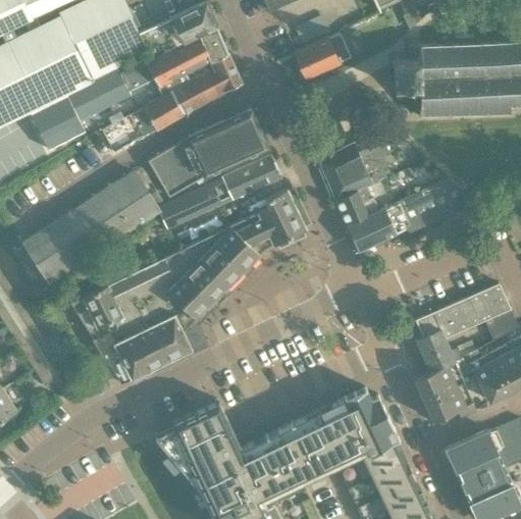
[(0,0),(0,37),(34,20),(33,19),(75,0),(0,0)]
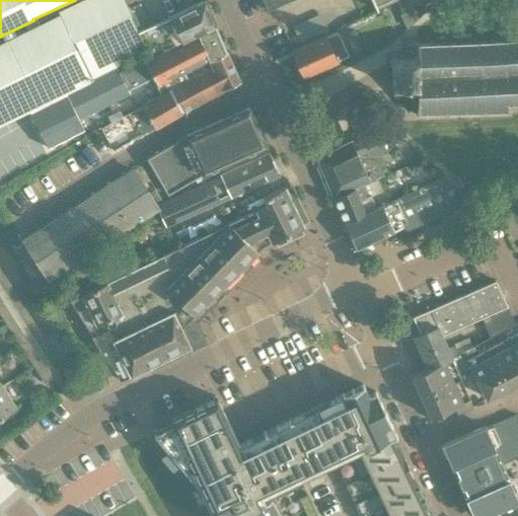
[(148,56),(139,35),(130,17),(131,17),(123,0),(95,0),(61,17),(61,16),(0,45),(0,129),(30,115),(30,114),(127,66),(148,56)]
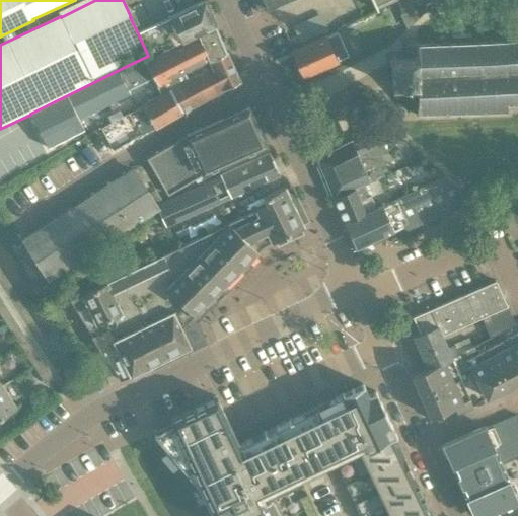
[(252,0),(261,15),(294,0),(252,0)]
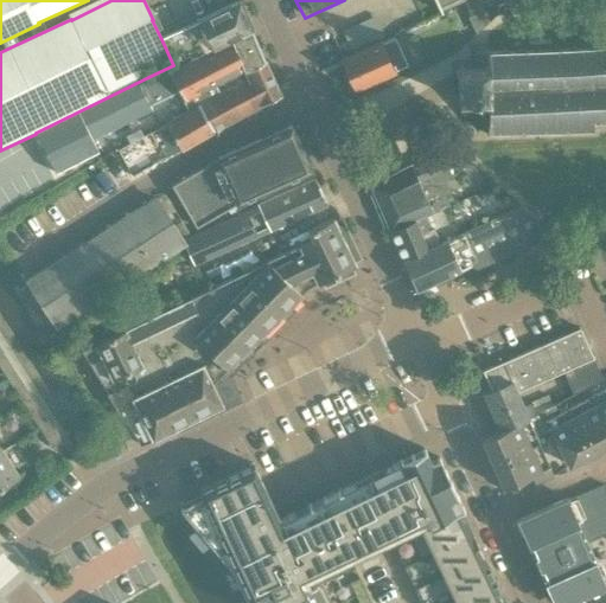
[(434,0),(441,14),(465,4),(472,0),(434,0)]
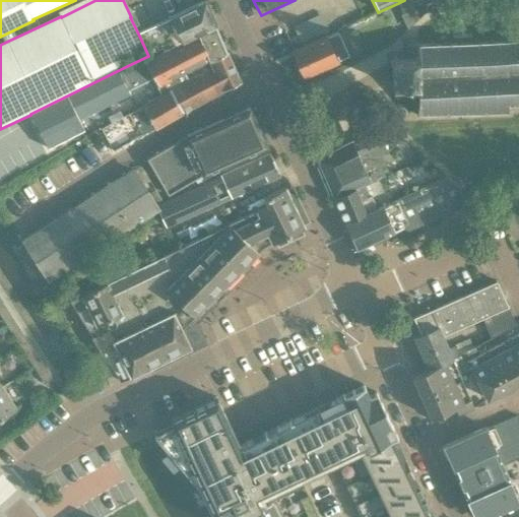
[(435,0),(404,0),(398,3),(404,16),(436,2),(435,0)]
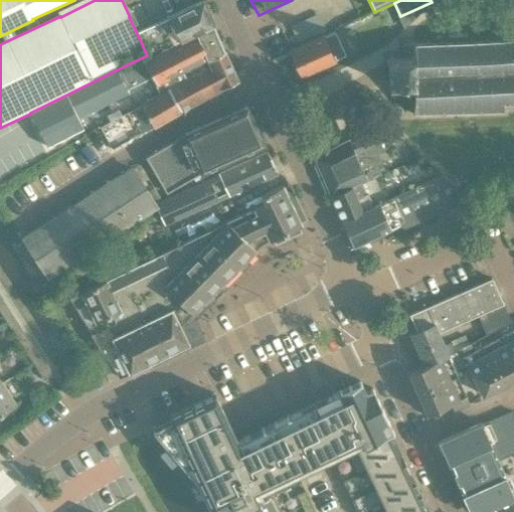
[(182,43),(214,28),(204,3),(170,19),(182,43)]
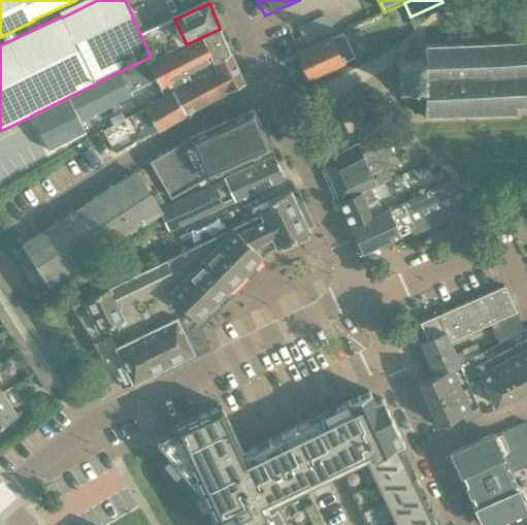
[(165,55),(187,44),(174,20),(141,36),(151,57),(152,59),(165,53),(165,55)]
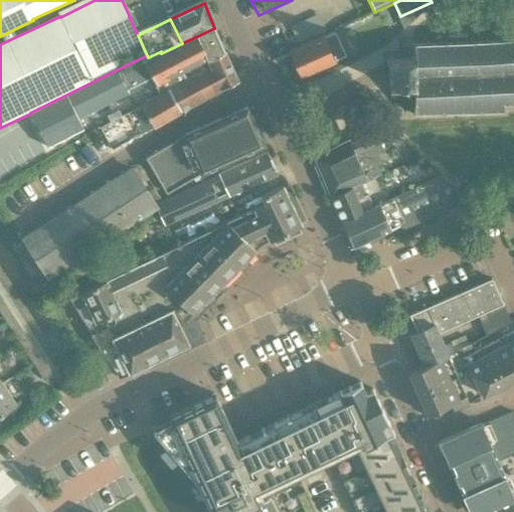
[(206,62),(226,52),(226,51),(225,52),(214,28),(182,43),(161,53),(143,61),(158,88),(206,62)]
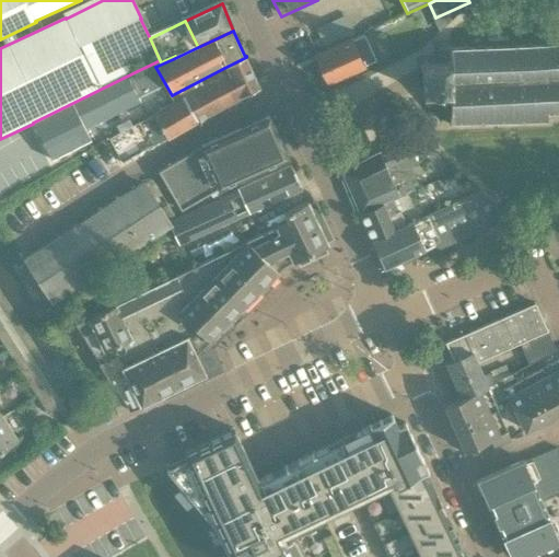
[(365,70),(364,67),(371,65),(364,49),(363,49),(359,41),(352,43),(352,42),(314,60),(327,88),(365,70)]
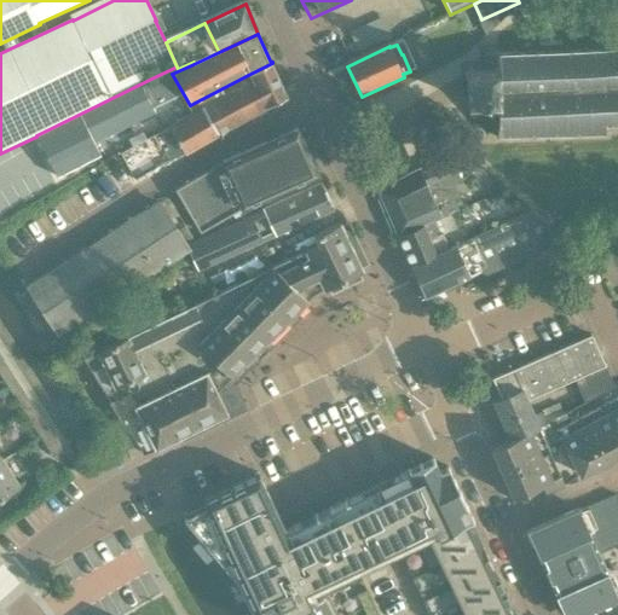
[(497,108),(497,115),(498,141),(607,137),(606,129),(617,128),(617,50),(486,56),(487,74),(466,75),(467,92),(467,109),(497,108)]
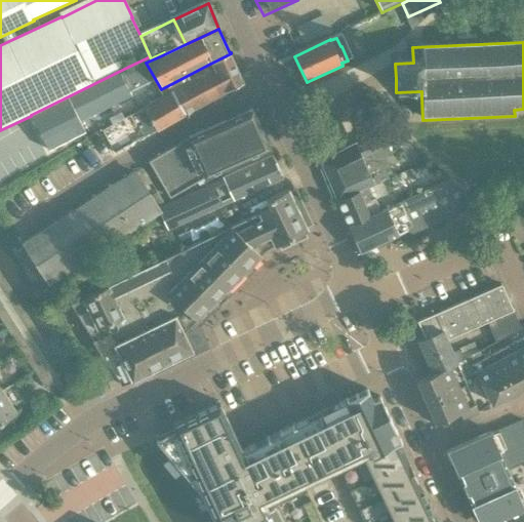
[(245,86),(234,59),(231,53),(210,64),(214,70),(172,92),(144,108),(145,111),(131,118),(135,125),(143,122),(140,119),(148,115),(157,131),(227,94),(245,86)]
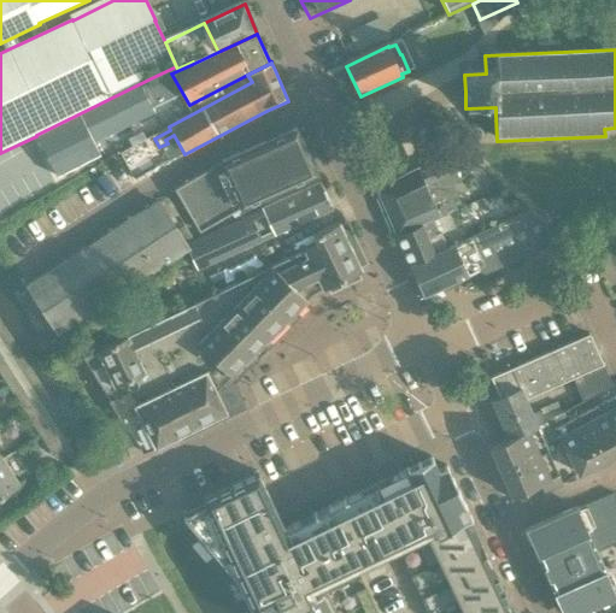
[(36,135),(36,136),(57,178),(100,157),(94,145),(156,116),(147,98),(158,93),(151,78),(36,135)]
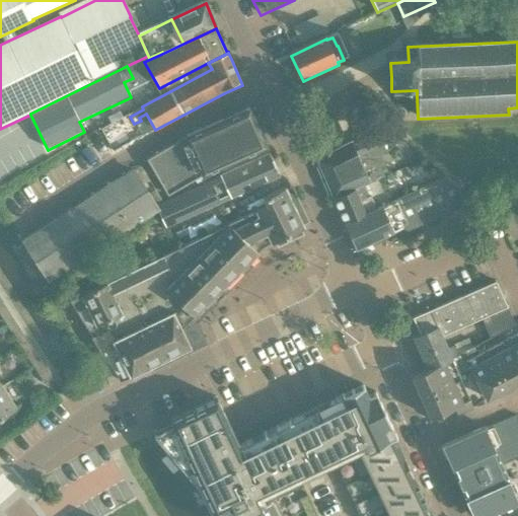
[(146,160),(156,178),(167,197),(202,178),(267,149),(251,111),(187,139),(146,160)]
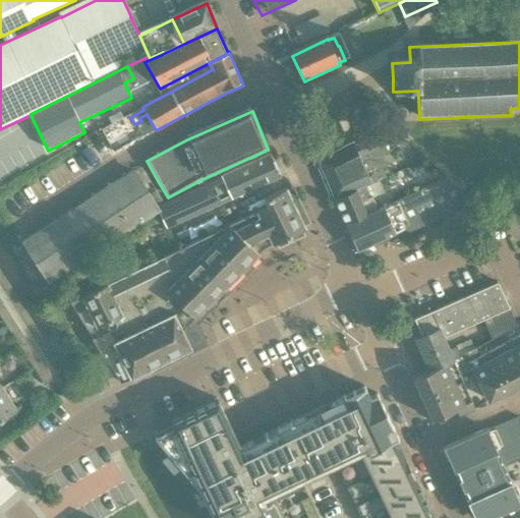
[(398,136),(394,132),(380,133),(379,132),(320,163),(335,200),(378,183),(376,178),(389,172),(383,159),(390,156),(384,144),(398,136)]
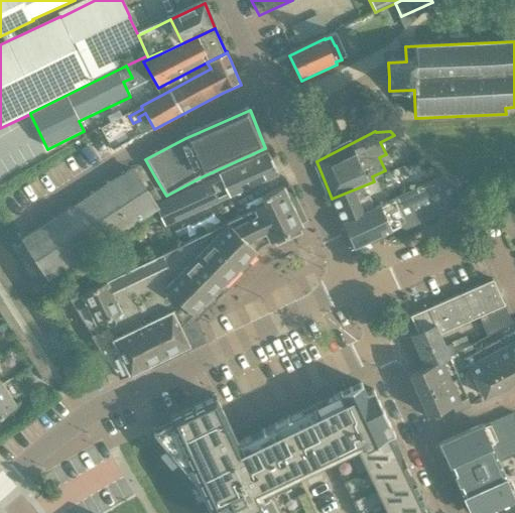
[(221,178),(156,208),(165,228),(278,177),(268,155),(221,176),(221,178)]
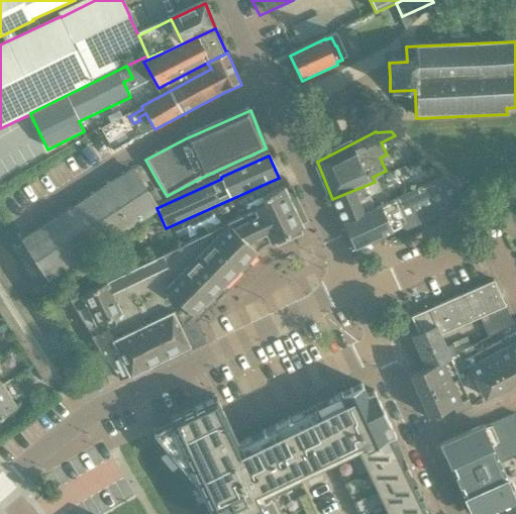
[(130,173),(23,241),(48,281),(158,211),(133,172),(130,173)]
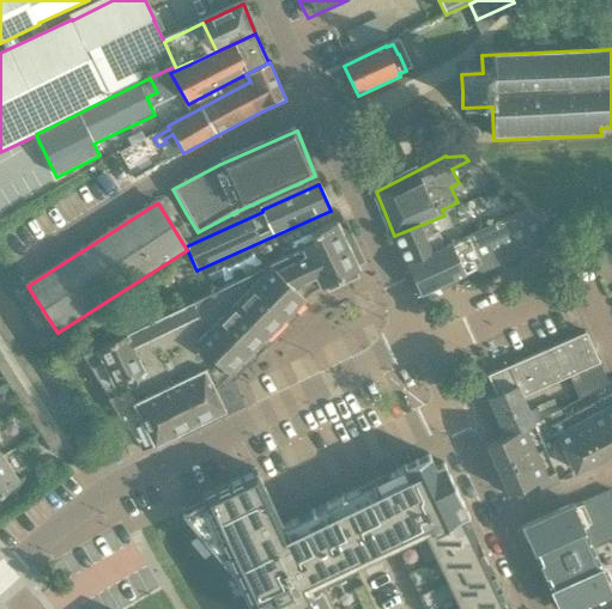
[(480,276),(545,247),(546,247),(545,226),(527,211),(453,245),(447,248),(410,268),(423,297),(478,272),(480,276)]
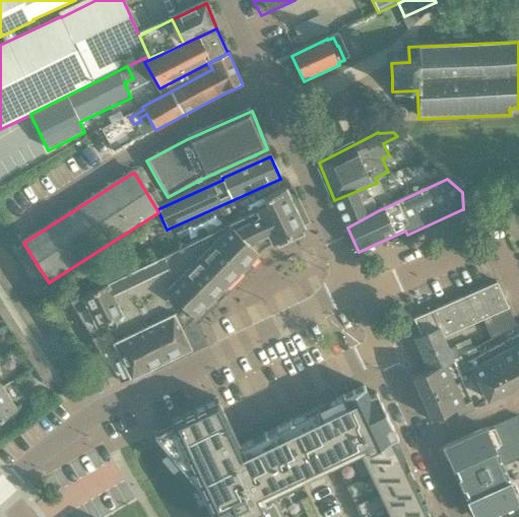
[(347,228),(379,210),(374,200),(385,195),(379,182),(377,183),(334,200),(346,228),(347,228)]
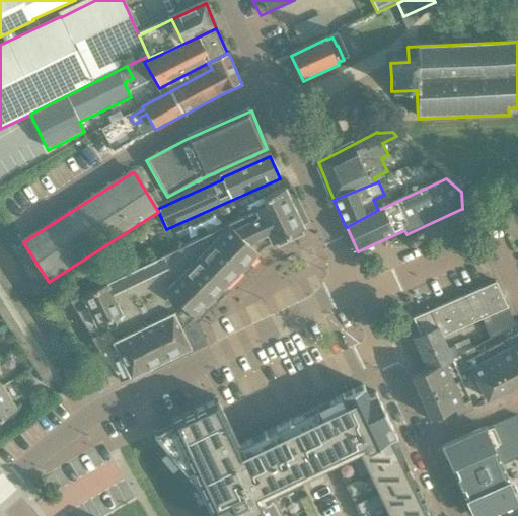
[(305,230),(295,210),(286,190),(264,201),(268,208),(255,213),(255,214),(152,264),(183,332),(196,319),(196,320),(260,255),(259,254),(264,249),(272,245),(272,246),(305,230)]
